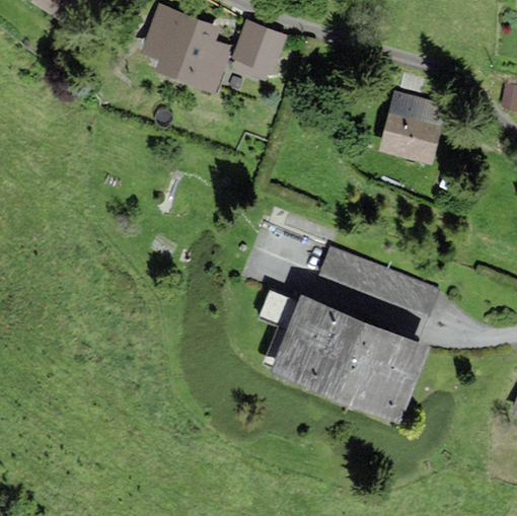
[(39,0),(62,16),(74,0),(39,0)]
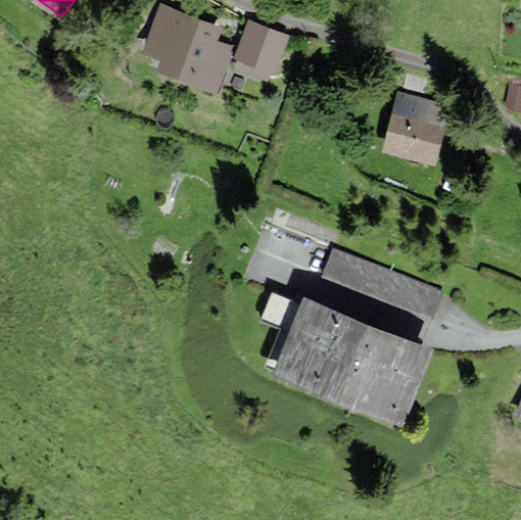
[(219,27),(158,6),(143,52),(162,58),(158,72),(217,91),(231,46),(214,41),(219,27)]
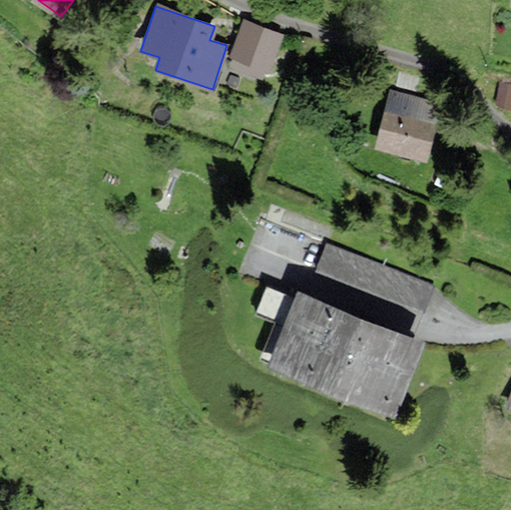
[(278,32),(242,19),(230,52),(266,65),(278,32)]
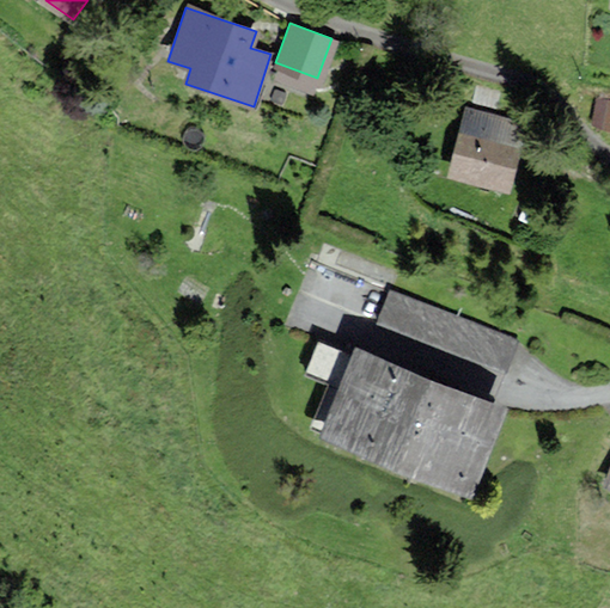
[(609,99),(597,98),(593,123),(609,124),(609,99)]
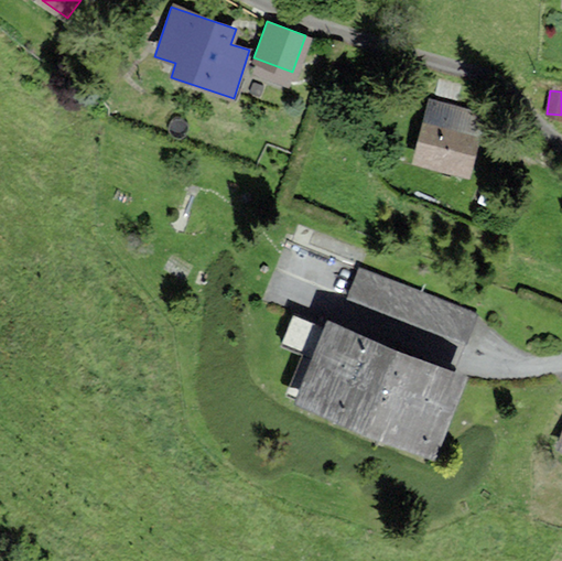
[(429,99),(413,159),(467,172),(482,112),(429,99)]
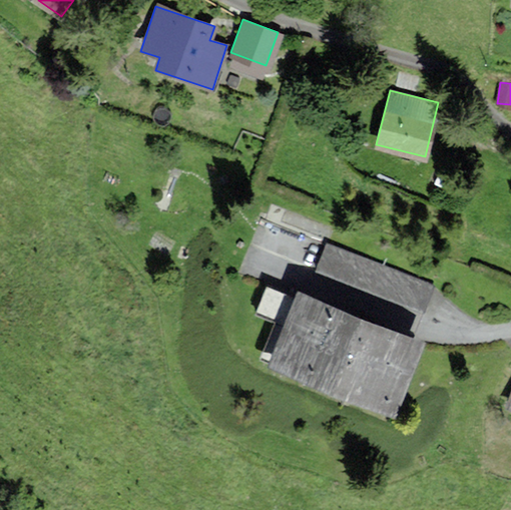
[(294,296),(267,369),(398,419),(425,346),(412,341),(434,284),(320,240),(299,298),(294,296)]
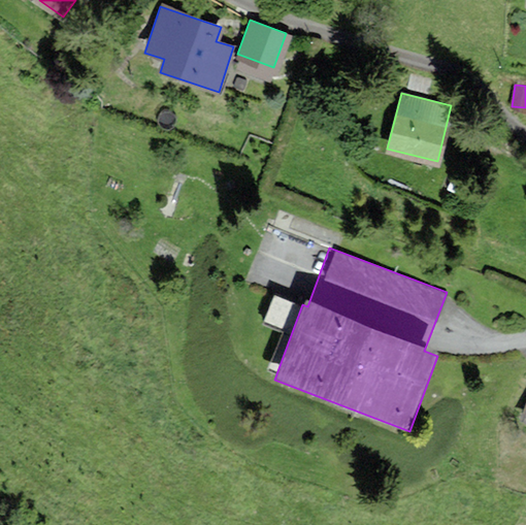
[(281,321),(291,292),(271,285),(261,313),(281,321)]
